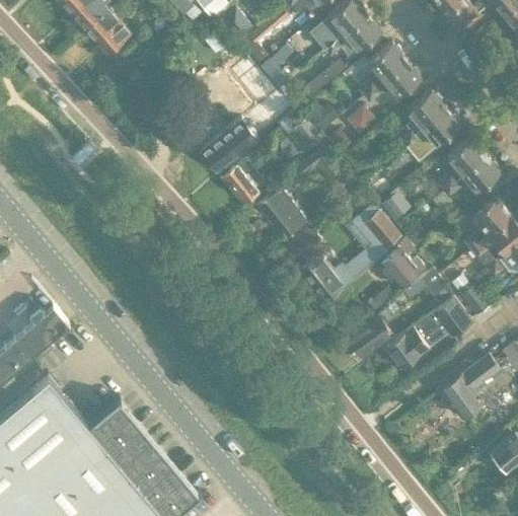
[(60,0),(72,13),(87,0),(60,0)]
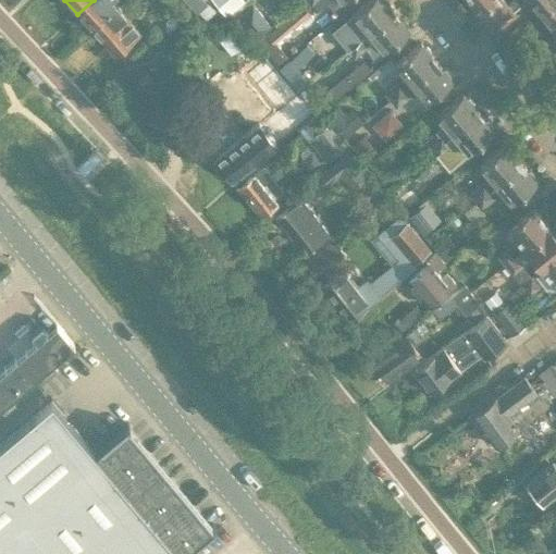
[(110,1),(111,0),(94,0),(77,14),(91,31),(116,8),(110,1)]
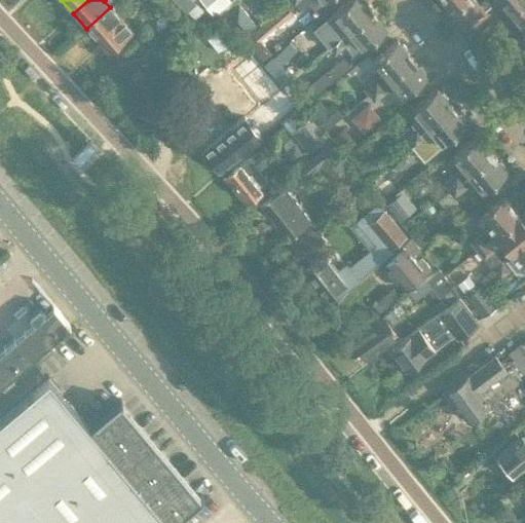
[(199,0),(215,19),(231,4),(228,0),(199,0)]
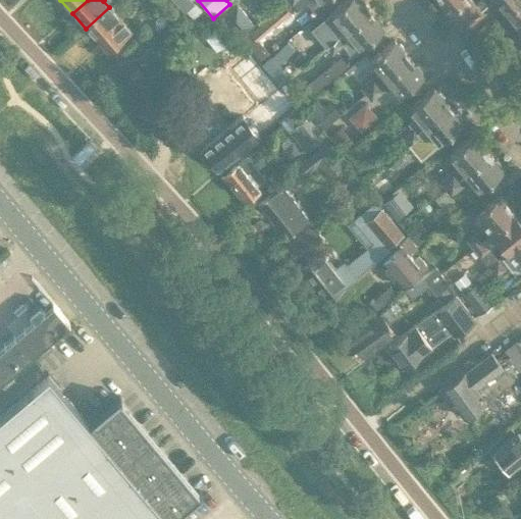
[(361,0),(347,0),(329,14),(340,27),(321,42),(326,48),(368,12),(362,6),(362,1),(361,0)]
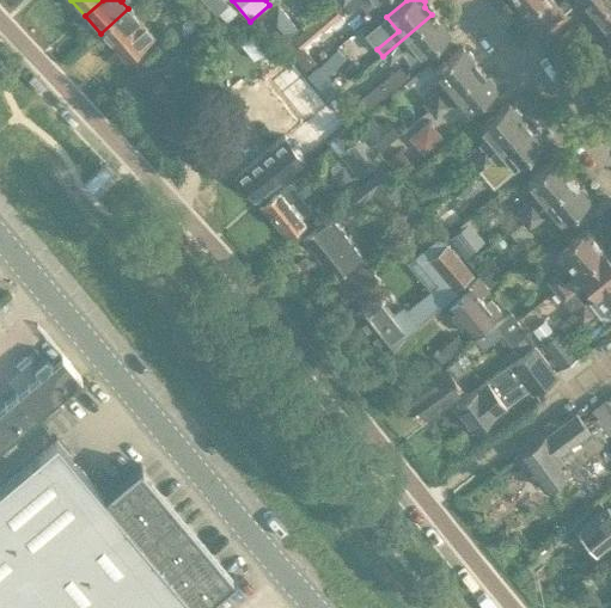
[(512,0),(526,18),(547,0),(512,0)]
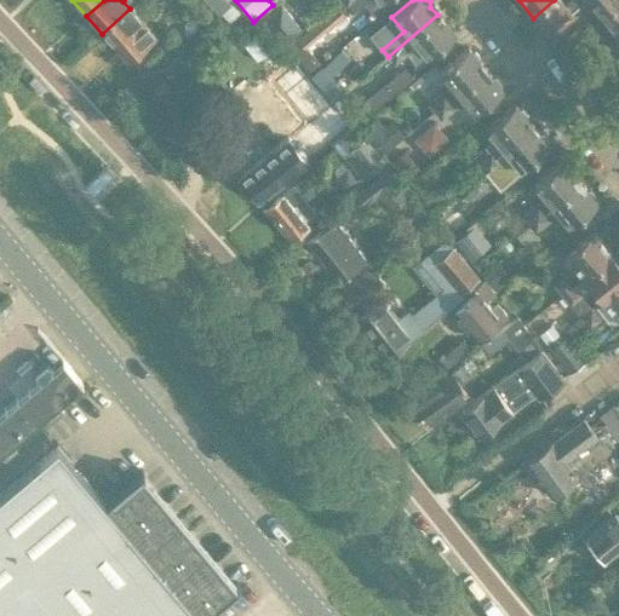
[(573,3),(566,9),(557,0),(554,0),(533,18),(548,35),(586,3),(585,1),(578,9),(573,3)]
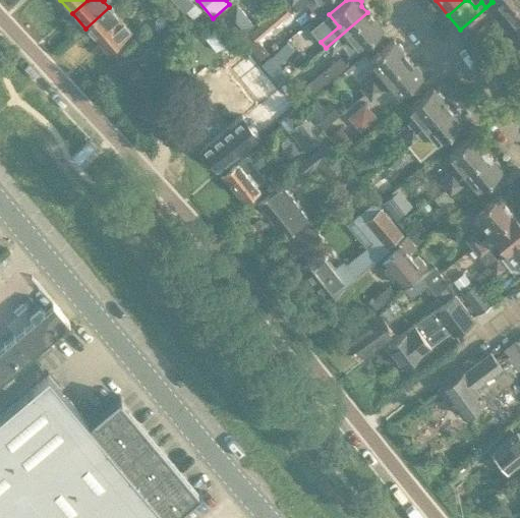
[(519,0),(493,0),(492,1),(493,2),(504,16),(519,2),(519,0)]
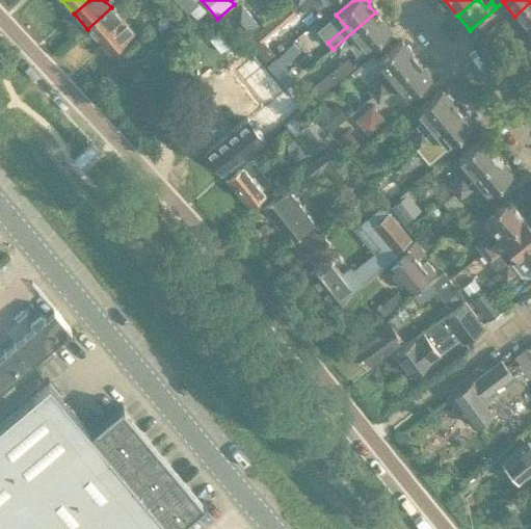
[(530,2),(514,17),(527,31),(530,28),(530,2)]
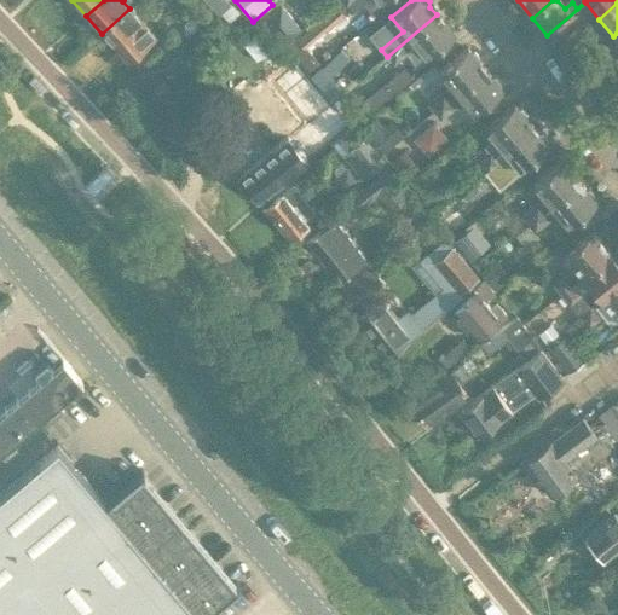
[(229,25),(240,16),(231,6),(220,16),(229,25)]
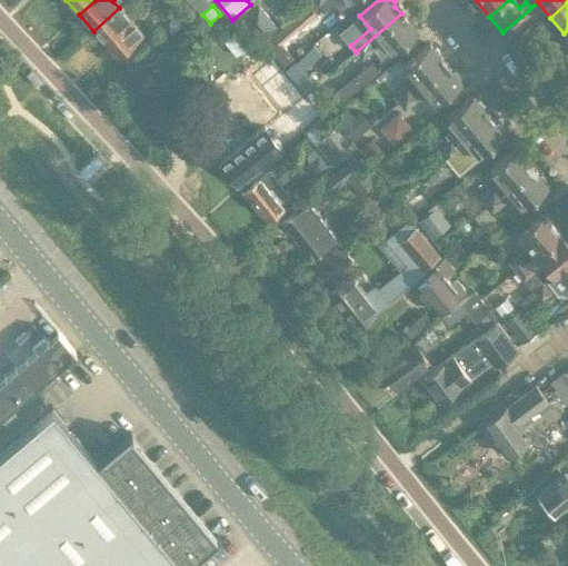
[(119,8),(93,31),(107,46),(112,52),(118,58),(143,36),(138,30),(119,8)]
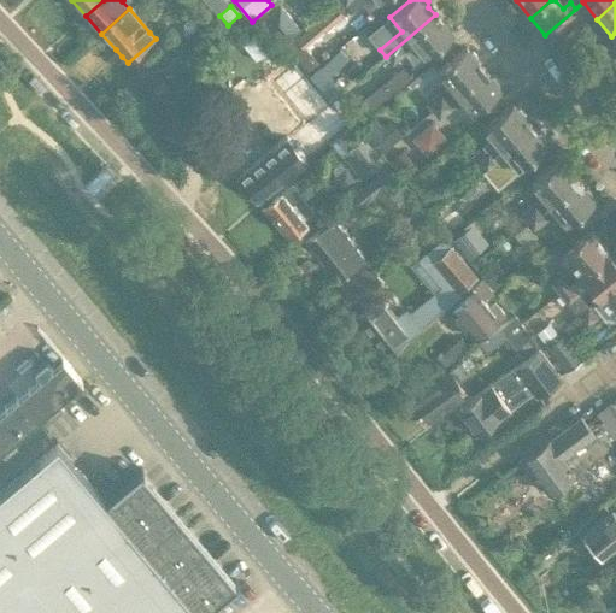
[(280,9),(263,22),(282,46),(299,31),(280,9)]
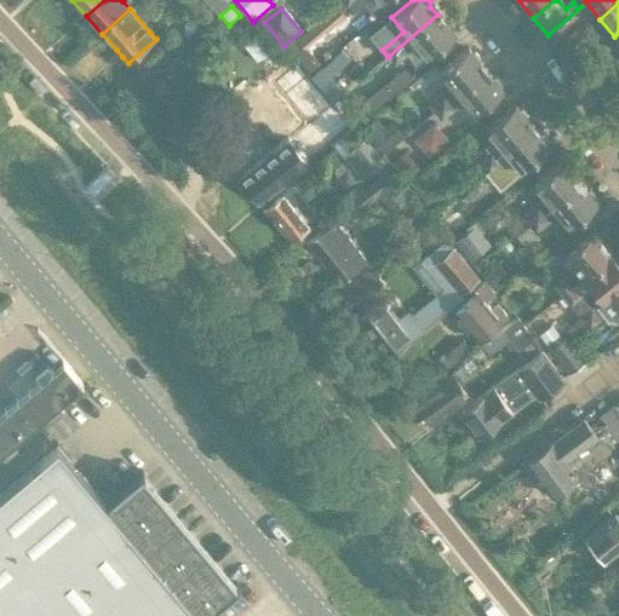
[(450,24),(445,24),(437,15),(388,57),(394,65),(416,46),(427,59),(454,36),(452,33),(452,28),(450,24)]
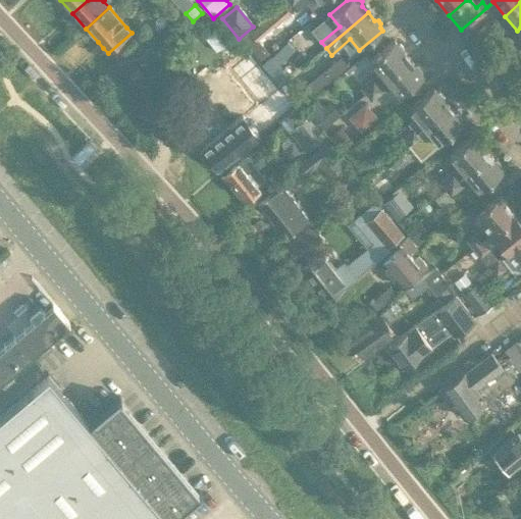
[(274,28),(281,21),(276,15),(255,34),(261,41),(272,31),(269,28),(272,24),(274,28)]
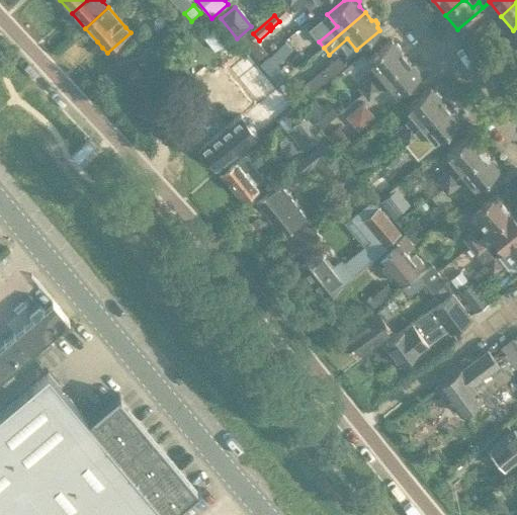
[(214,24),(199,38),(205,45),(221,30),(219,28),(218,27),(214,24)]
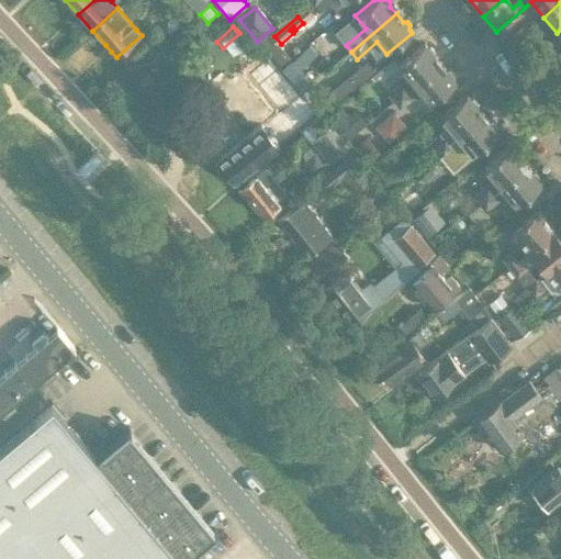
[(280,67),(290,58),(272,37),(262,46),(280,67)]
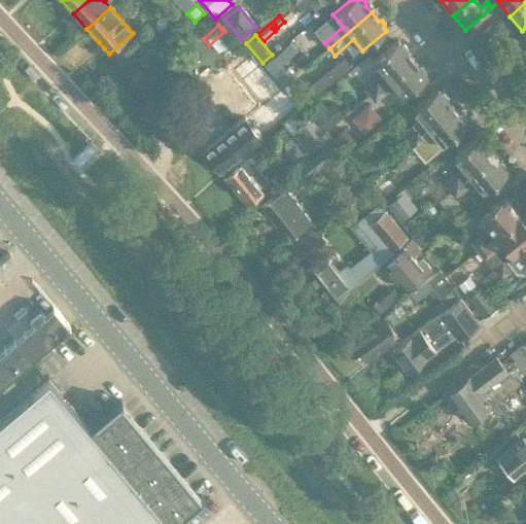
[(402,45),(399,46),(396,43),(373,63),(383,74),(363,90),(370,96),(412,61),(406,55),(407,50),(402,45)]
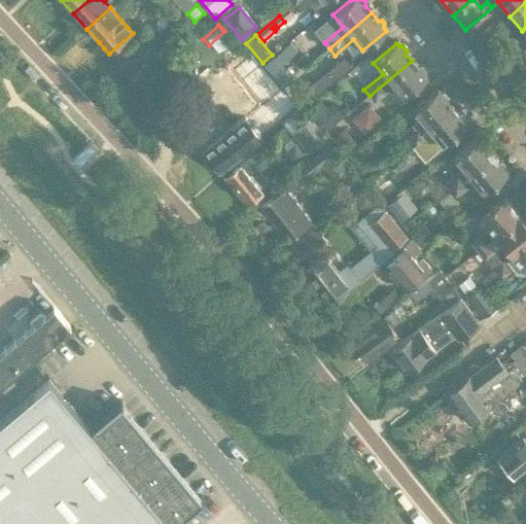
[(315,99),(352,68),(344,58),(307,90),(315,99)]
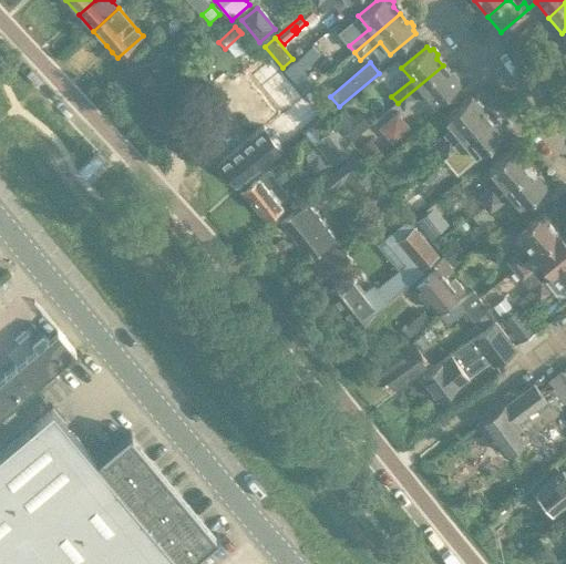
[(306,94),(315,85),(294,63),(286,71),(306,94)]
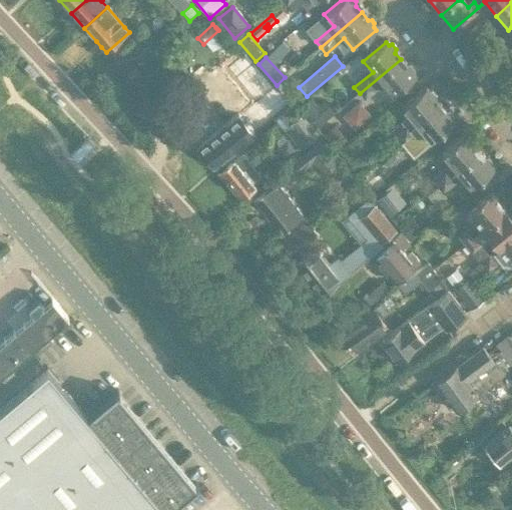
[(410,65),(406,65),(401,59),(360,93),(365,99),(383,84),(392,95),(415,76),(412,72),(412,68),(410,65)]
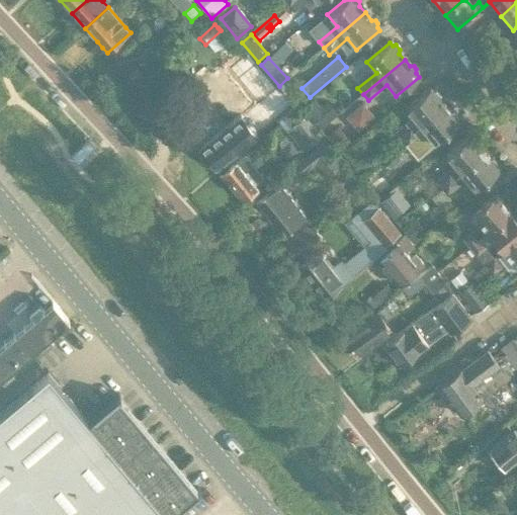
[(136,72),(128,78),(133,84),(141,78),(136,72)]
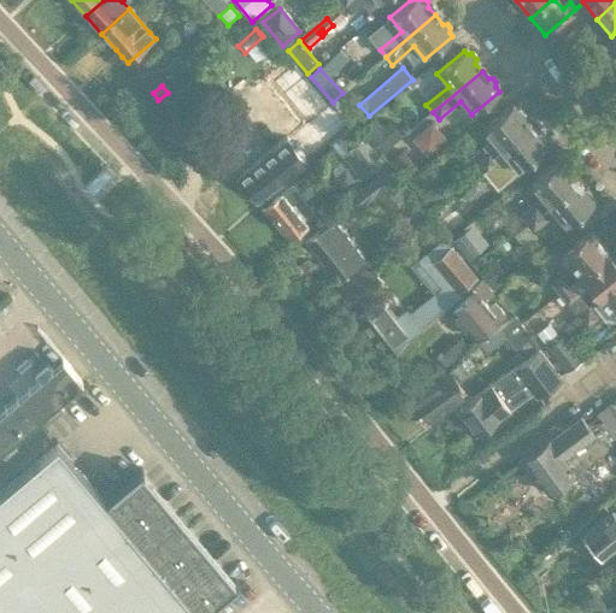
[(288,139),(236,181),(257,205),(330,145),(336,140),(351,128),(332,105),(289,140),(288,139)]
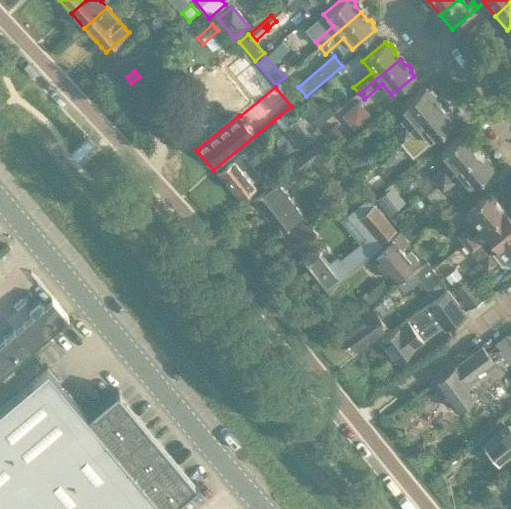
[(403,126),(393,134),(398,140),(439,106),(434,99),(434,95),(431,91),(427,91),(425,88),(402,107),(408,115),(400,122),(403,126)]
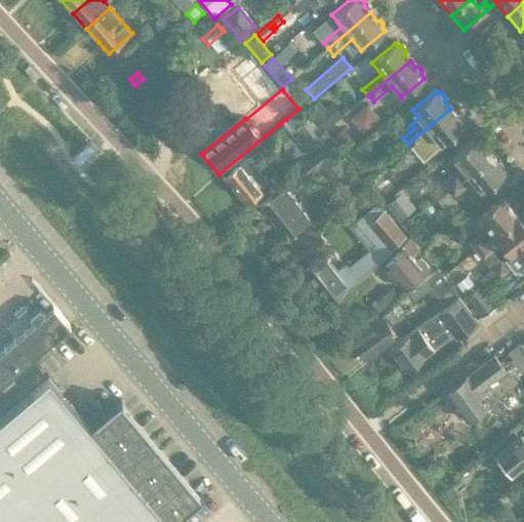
[(332,104),(315,118),(326,130),(341,117),(343,115),(335,107),(332,104)]
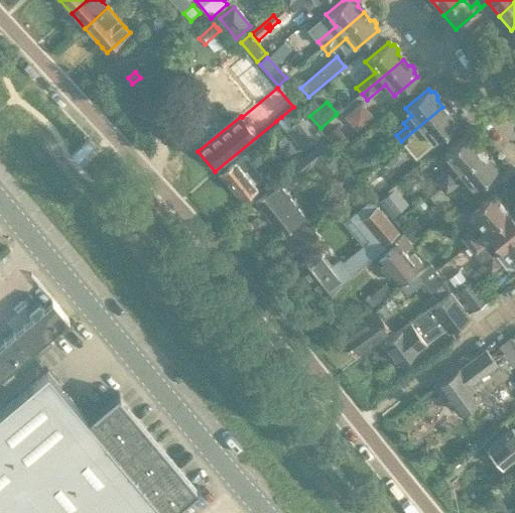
[(361,104),(345,118),(356,132),(373,118),(361,104)]
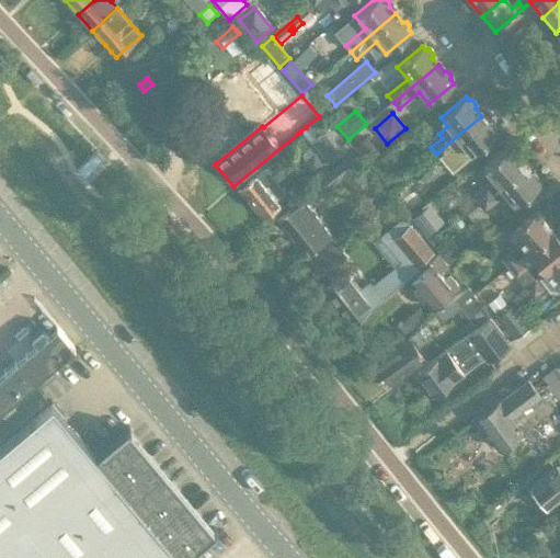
[(331,127),(329,128),(319,116),(306,127),(316,140),(310,144),(329,166),(350,149),(331,127)]
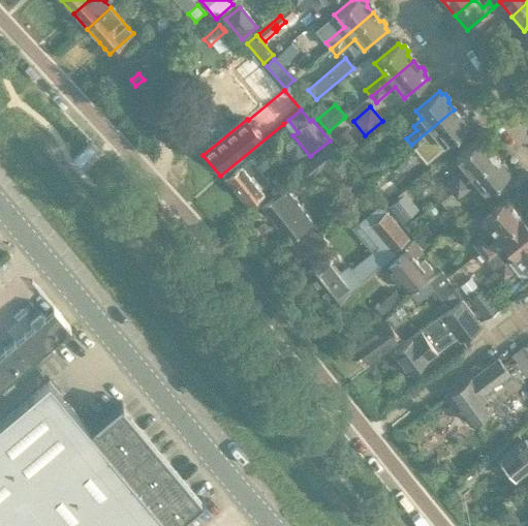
[(454,110),(411,145),(416,151),(435,135),(445,147),(468,126),(465,122),(465,118),(463,115),(459,116),(454,110)]
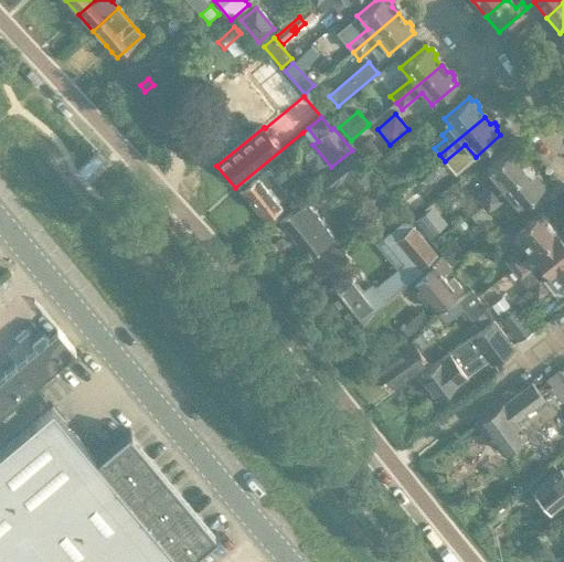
[(384,158),(383,157),(370,140),(358,150),(373,168),(384,158)]
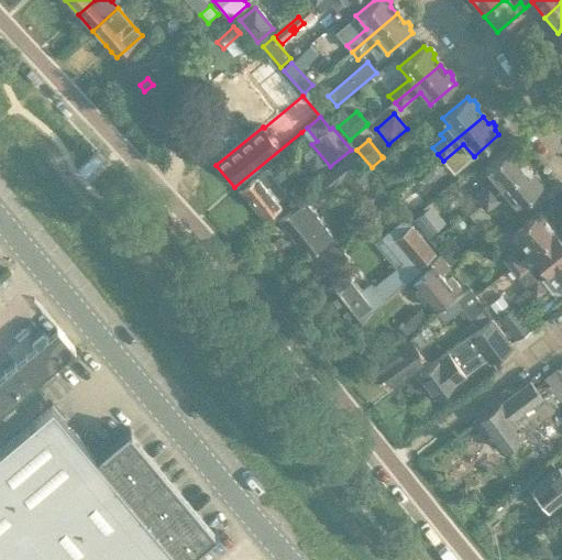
[(517,151),(513,152),(510,149),(485,169),(495,182),(475,198),(481,205),(526,167),(520,160),(520,155),(517,151)]
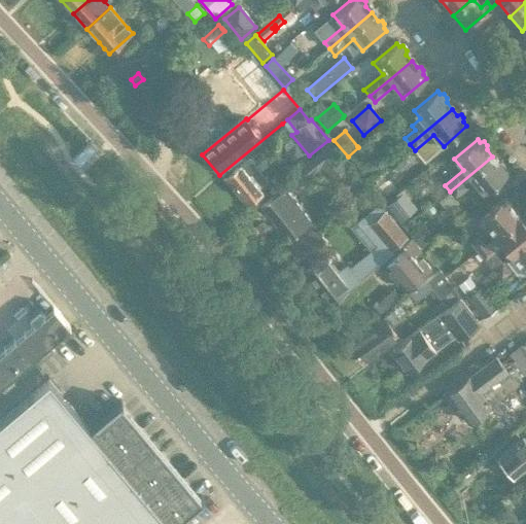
[(286,152),(284,154),(291,165),(304,154),(292,141),(284,147),(286,152)]
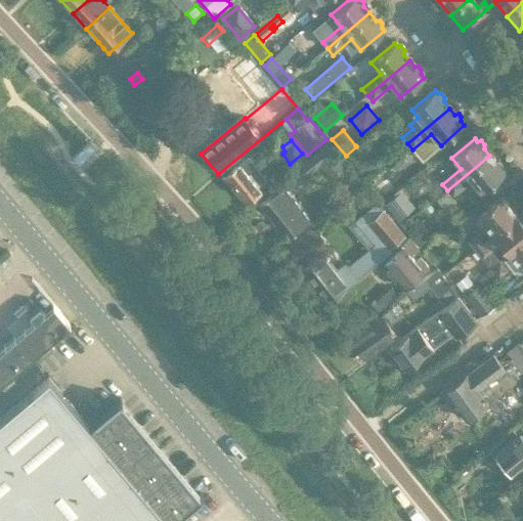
[(363,177),(383,162),(365,140),(346,156),(363,177)]
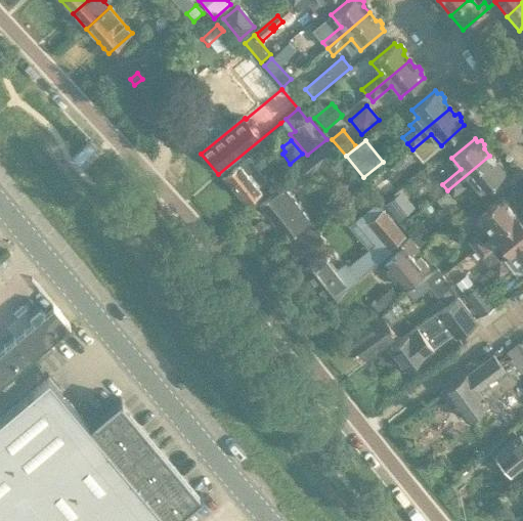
[(89,144),(73,159),(80,166),(95,152),(89,144)]
